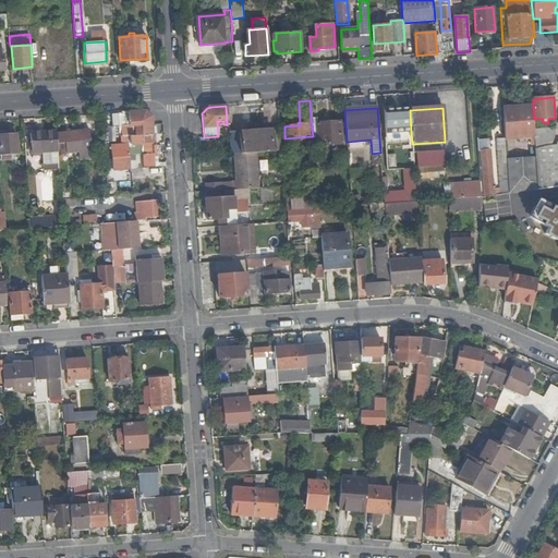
[(410,110),(410,109),(384,111),(386,134),(411,132),(410,110)]
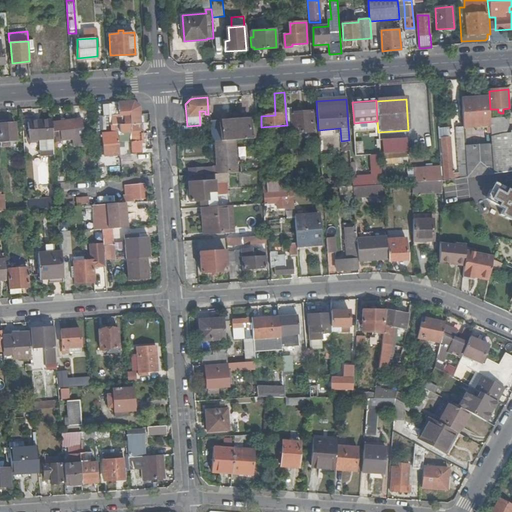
[(488,100),(461,101),(463,121),(489,120),(489,119),(488,100)]
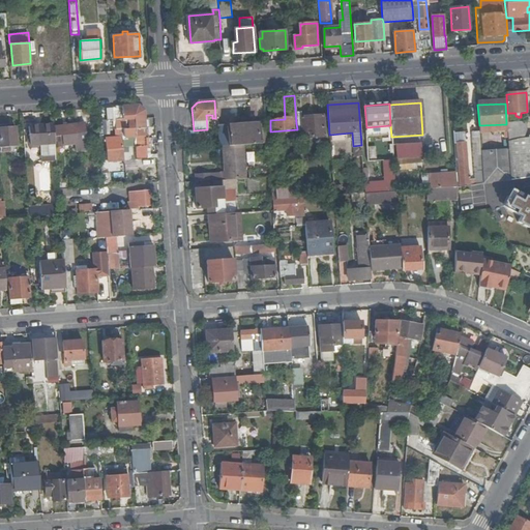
[(143,110),(137,105),(121,106),(121,108),(114,108),(116,138),(105,139),(107,160),(146,157),(146,154),(148,154),(148,147),(145,147),(143,110)]
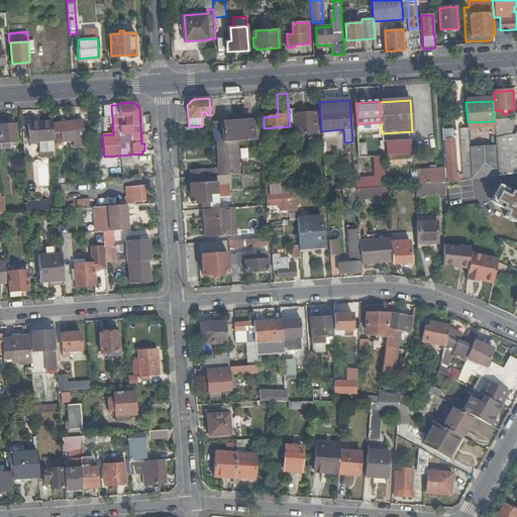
[(316,133),(315,113),(294,115),(295,135),(316,133)]
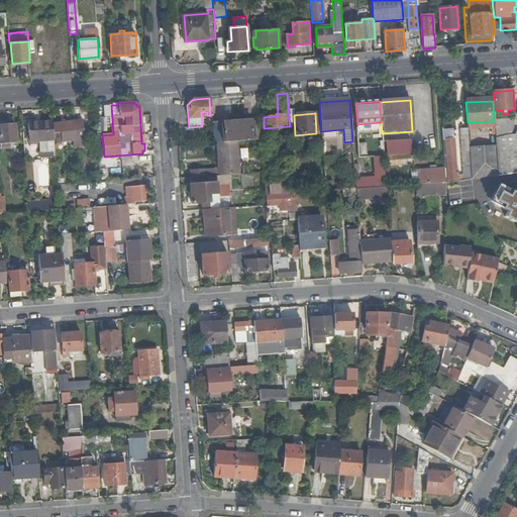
[(106,132),(107,118),(98,117),(97,131),(106,132)]
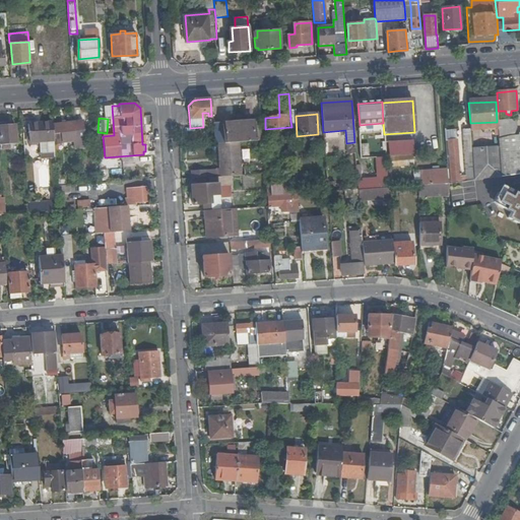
[(499,140),(509,137),(514,136),(517,128),(517,120),(497,121),(497,122),(498,127),(499,140)]
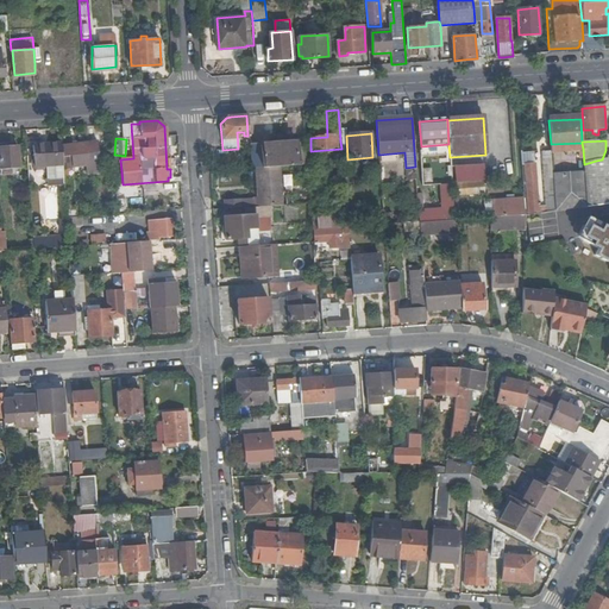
[(62,156),(61,142),(32,144),(33,167),(46,165),(62,164),(62,156)]
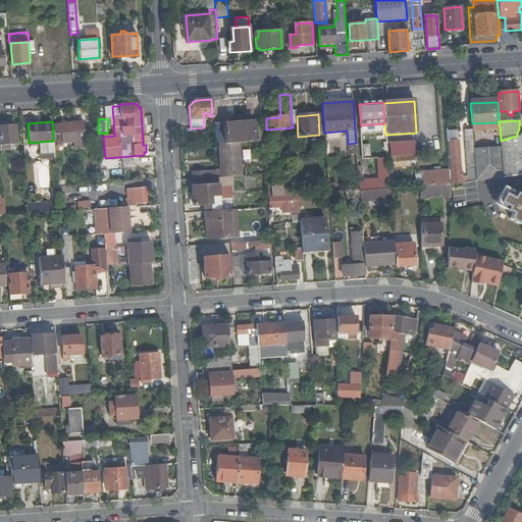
[(54,134),(53,134),(53,141),(54,143),(73,141),(74,149),(85,148),(84,121),(53,124),(54,134)]
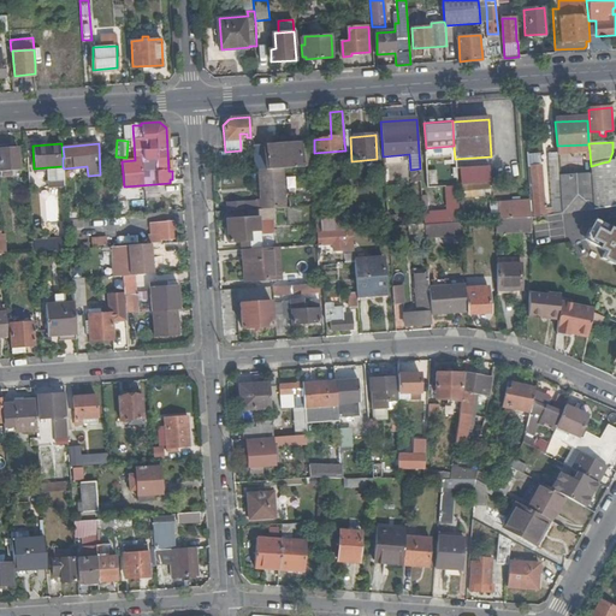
[(250,148),(253,171),(258,171),(284,169),(311,167),(311,161),(308,143),(250,148)]
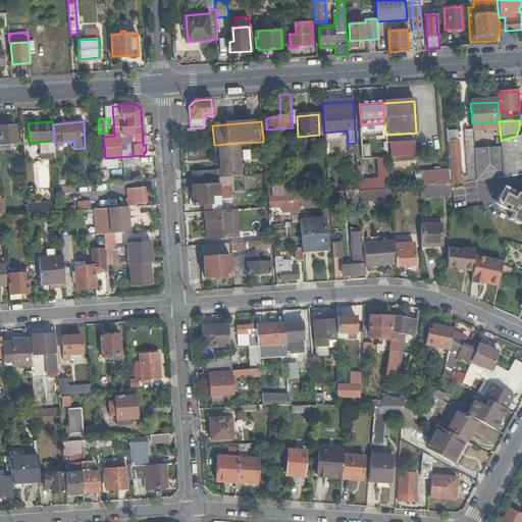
[(0,125),(0,147),(0,152),(10,152),(10,144),(12,144),(15,144),(14,124),(0,125)]
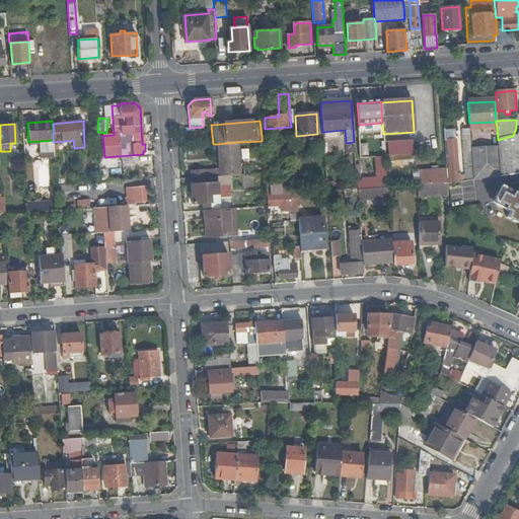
[(453,183),(473,180),(470,148),(470,139),(469,129),(462,130),(465,177),(458,177),(456,140),(447,141),(451,183),(453,183)]
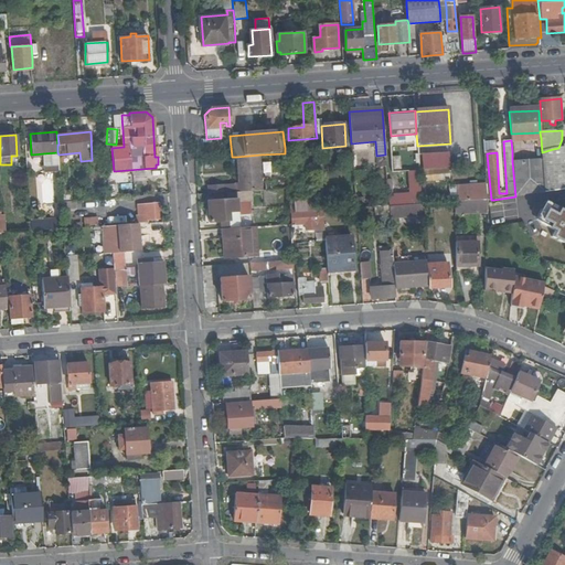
[(556,190),(564,188),(564,146),(558,148),(553,149),(556,190)]
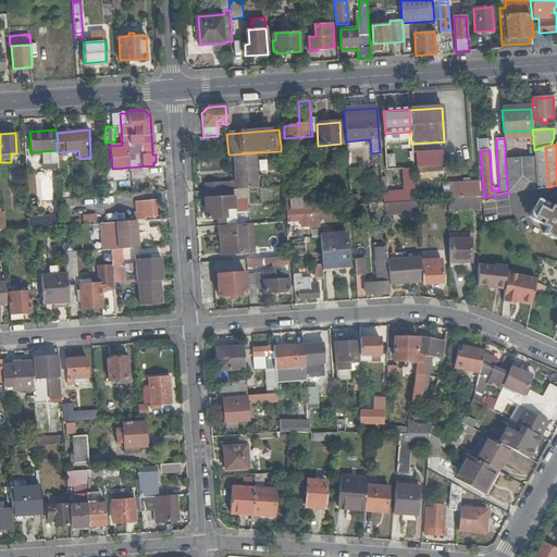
[(537,189),(548,187),(545,147),(534,150),(534,157),(537,189)]
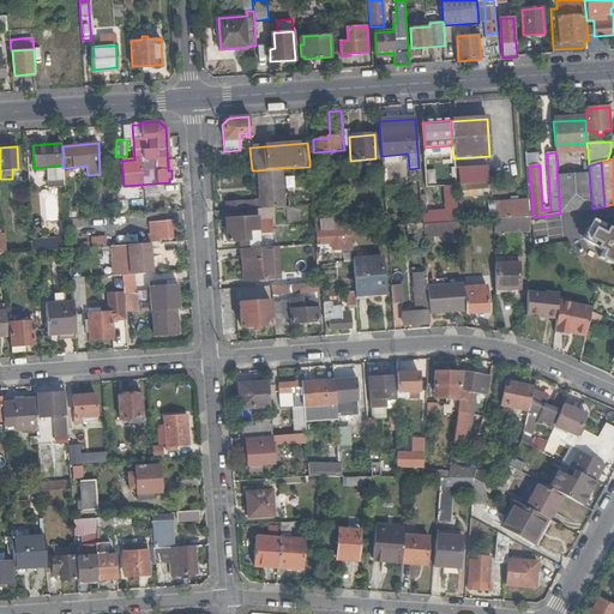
[(62,166),(47,167),(48,180),(64,179),(64,168),(62,166)]
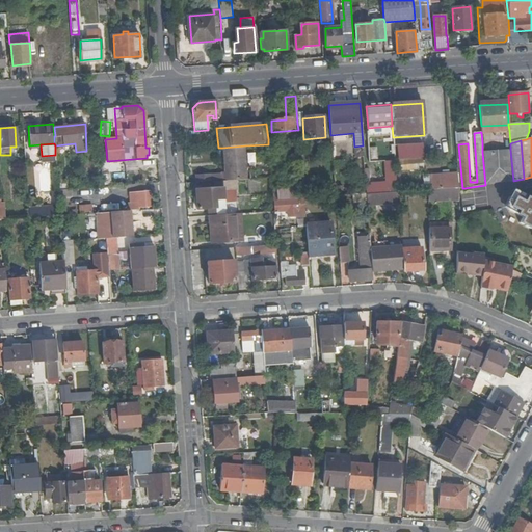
[(221,182),(232,181),(247,180),(245,145),(222,148),(223,174),(221,174),(221,182)]
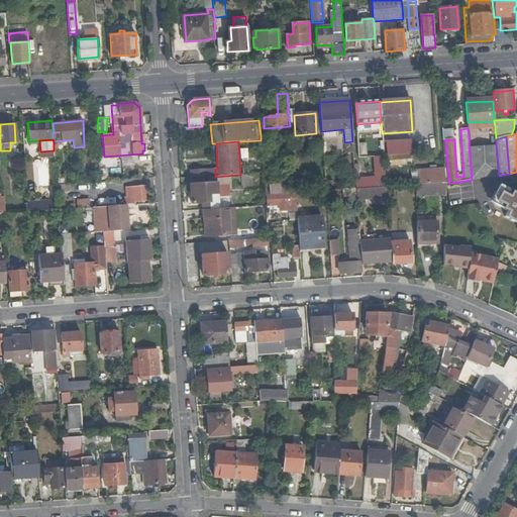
[(366,142),(357,143),(358,156),(368,154),(366,142)]
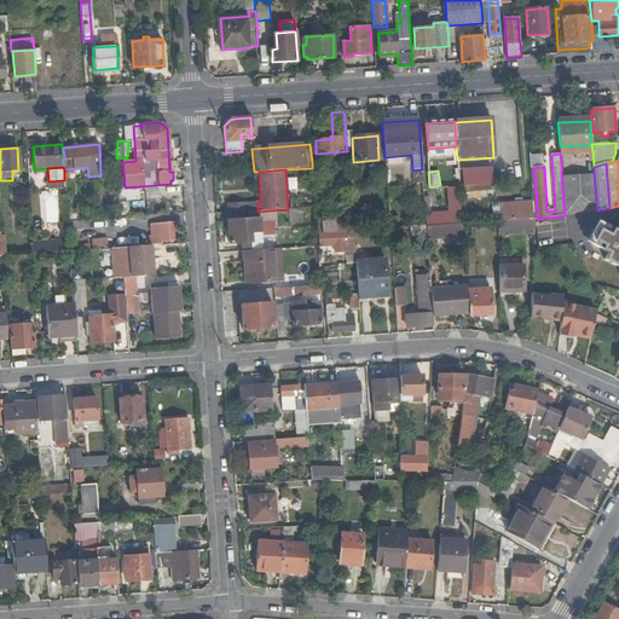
[(572,214),(597,210),(594,174),(561,177),(565,215),(572,214)]
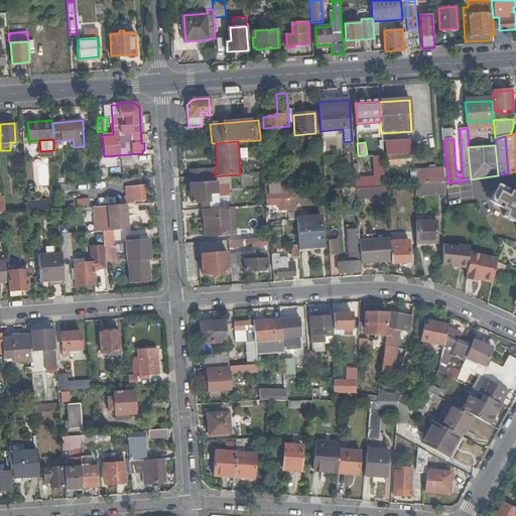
[(396,154),(397,165),(410,165),(410,153),(396,154)]
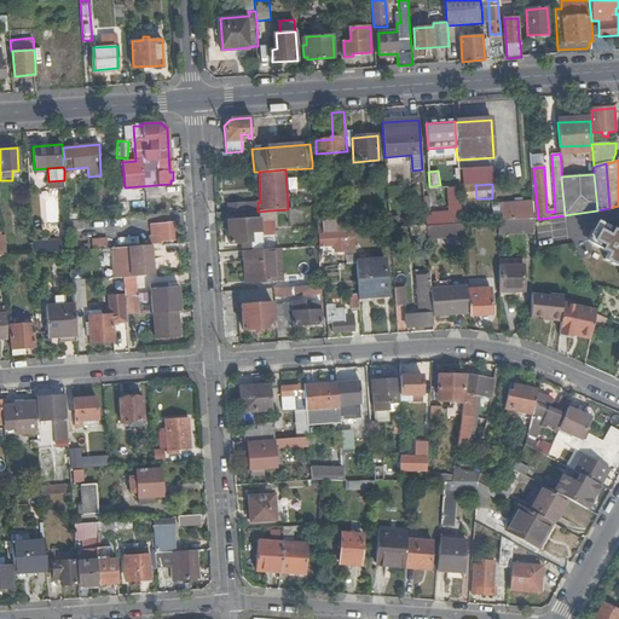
[(460,187),(461,210),(468,210),(476,209),(476,198),(475,185),(460,187)]
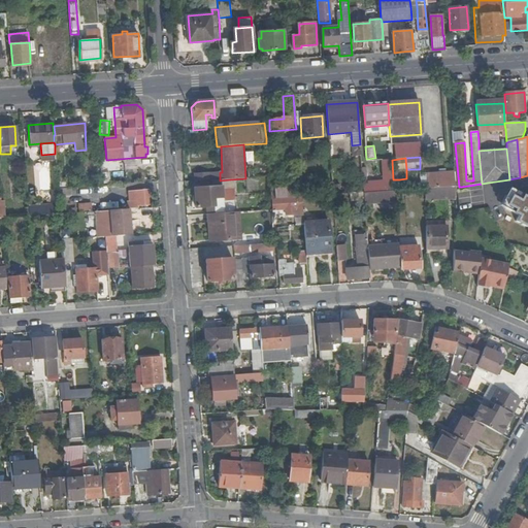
[(392,179),(393,179),(392,160),(381,160),(382,180),(392,179)]
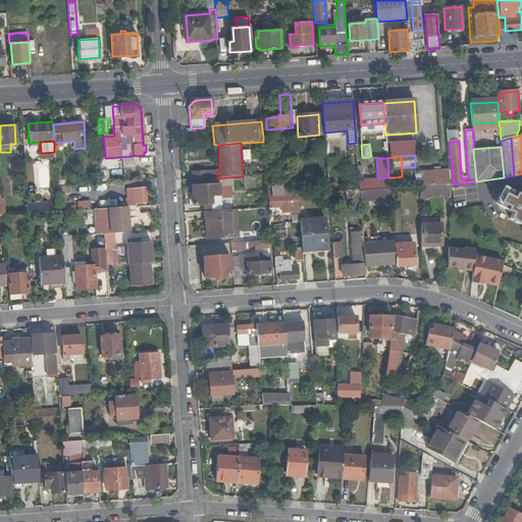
[(359,192),(388,190),(387,177),(377,178),(362,179),(362,175),(361,166),(357,166),(358,174),(359,192)]
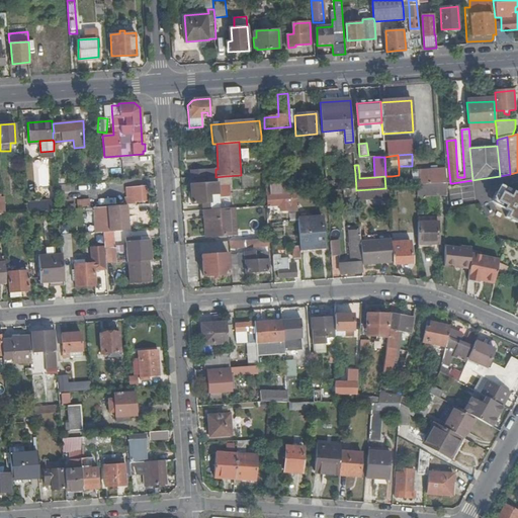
[(421,185),(446,183),(445,169),(420,171),(421,185)]
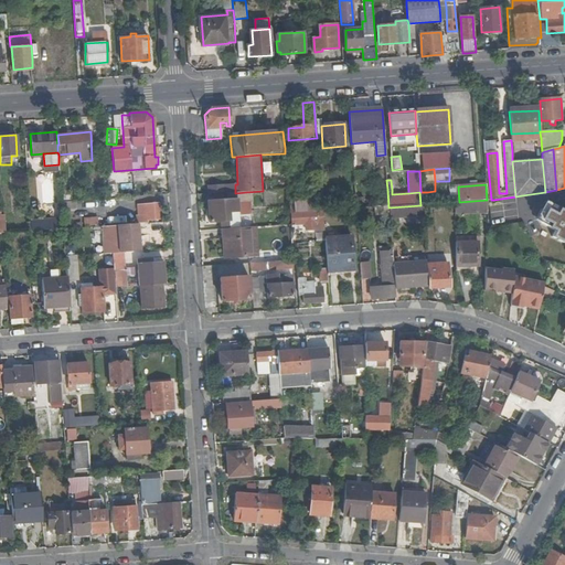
[(206,185),(206,194),(220,194),(224,193),(223,185),(206,185)]
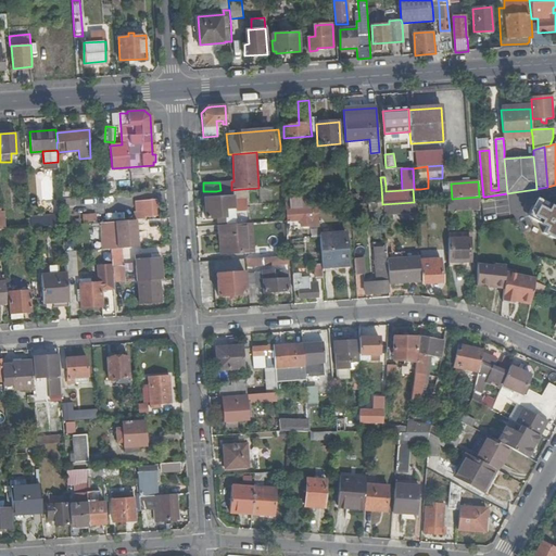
[(60,198),(72,197),(72,187),(60,188),(60,198)]
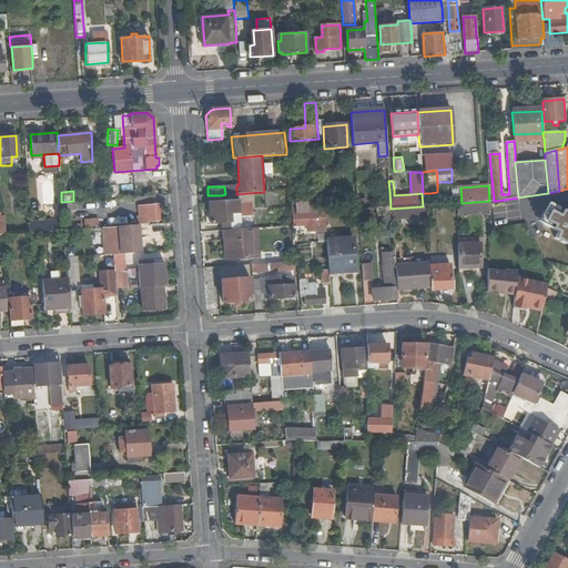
[(223,223),(223,230),(255,229),(271,227),(270,212),(253,213),(253,216),(239,217),(237,202),(249,201),(247,193),(236,194),(230,194),(230,202),(209,203),(210,223),(223,223)]
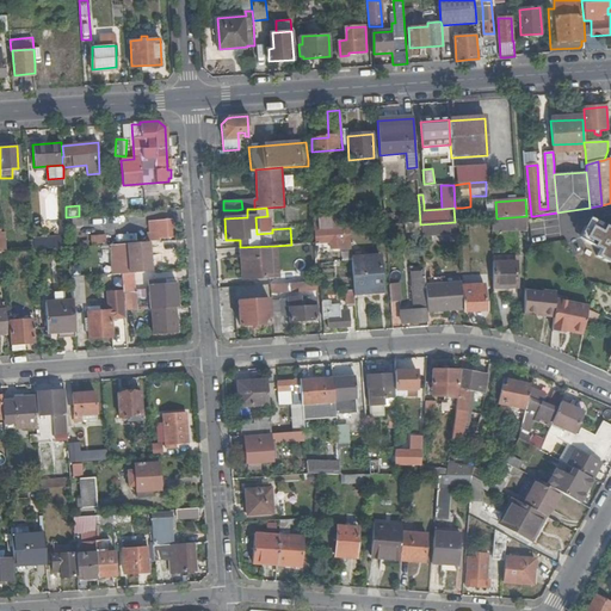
[(82,224),(81,216),(79,216),(66,217),(67,226),(82,224)]
